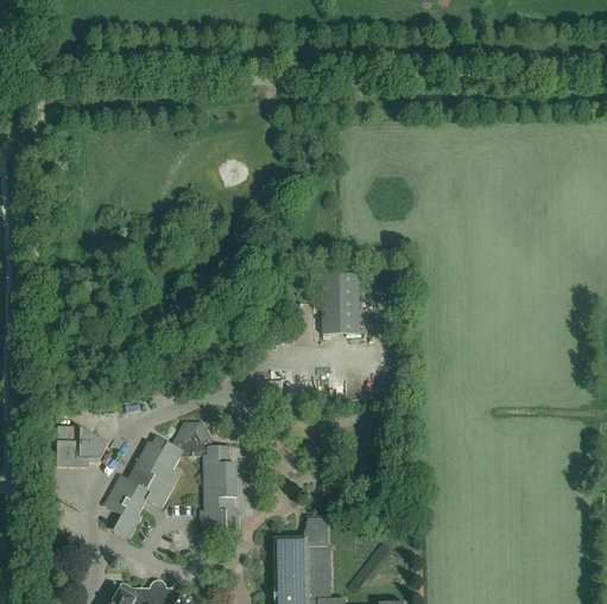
[(360,334),(359,273),(322,273),(323,334),(360,334)]
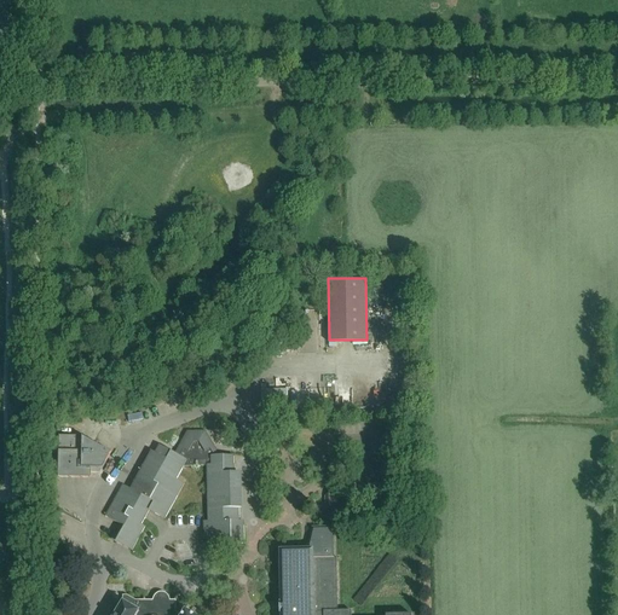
[(294,383),(267,384),(269,405),(295,404),(294,383)]
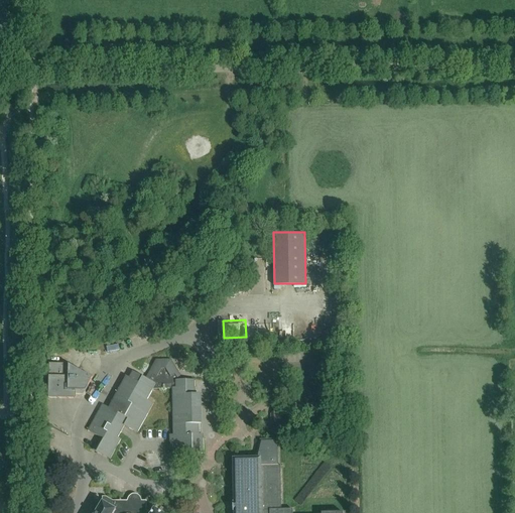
[(196,392),(195,377),(183,378),(171,357),(156,358),(146,376),(133,369),(130,375),(127,374),(110,405),(103,402),(89,428),(101,435),(94,447),(111,457),(122,437),(119,435),(124,423),(138,430),(153,401),(147,397),(154,386),(173,386),(174,432),(170,432),(170,447),(194,447),(194,451),(204,451),(204,435),(200,435),(200,422),(200,421),(199,392),(196,392)]
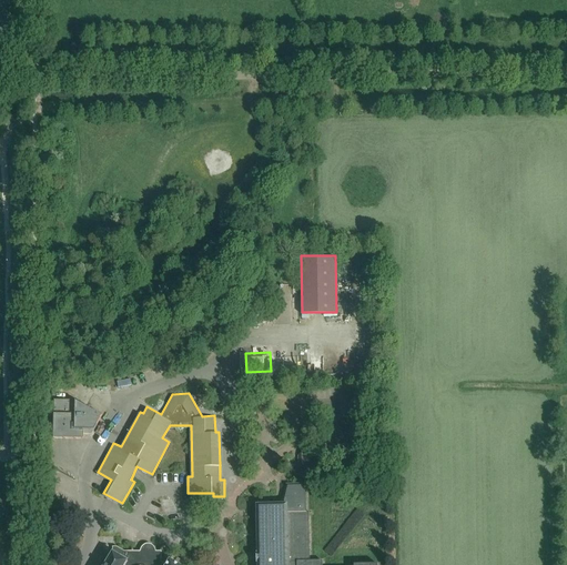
[(94,427),(102,414),(72,397),(54,397),(53,435),(84,436),(84,426),(94,427)]
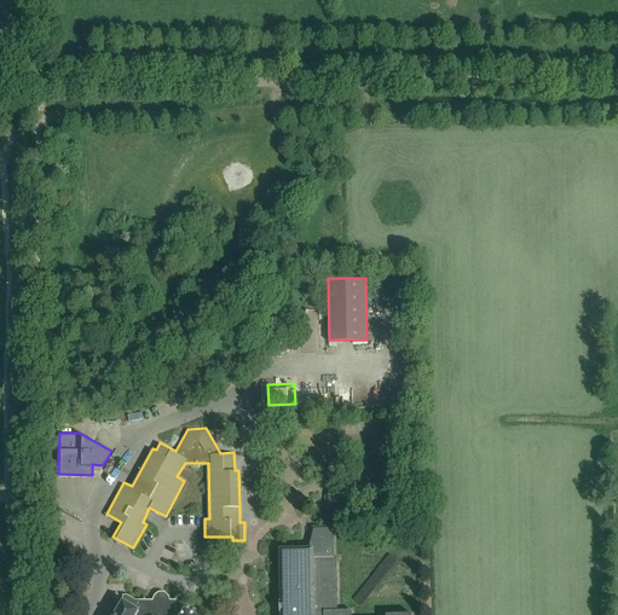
[(338,556),(335,556),(334,526),(313,526),(309,547),(281,549),(282,614),(413,614),(387,614),(386,614),(352,614),(352,609),(339,609),(338,556)]
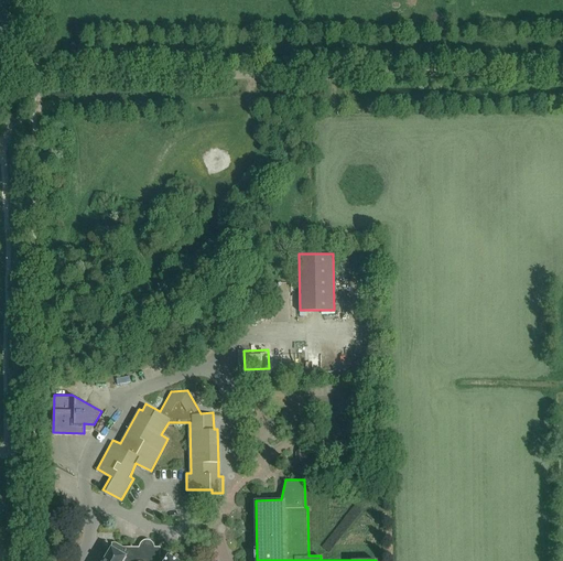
[(125,546),(121,543),(117,541),(112,541),(112,548),(105,560),(181,560),(169,553),(165,559),(161,557),(161,546),(155,546),(154,542),(153,541),(152,540),(151,539),(150,539),(149,538),(147,538),(145,539),(143,539),(142,540),(141,541),(141,542),(140,543),(140,546),(125,546)]
